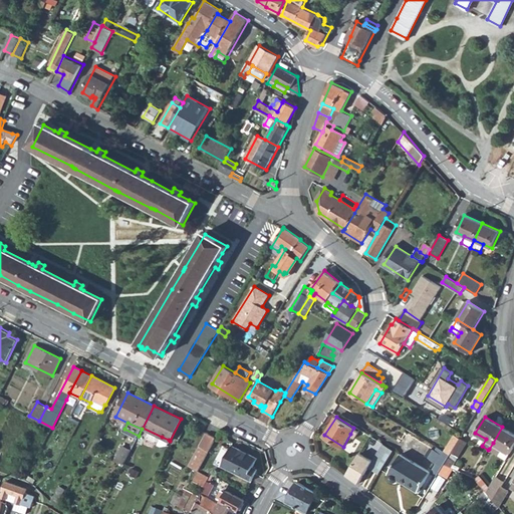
[(493,443),(489,449),(506,459),(513,446),(513,434),(502,427),(493,443)]
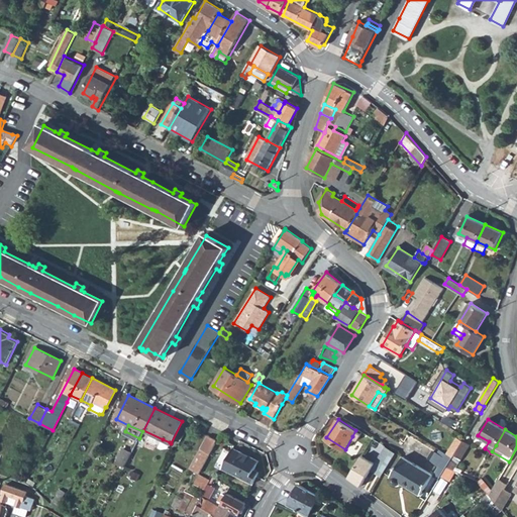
[(355,430),(352,436),(356,439),(360,433),(355,430)]
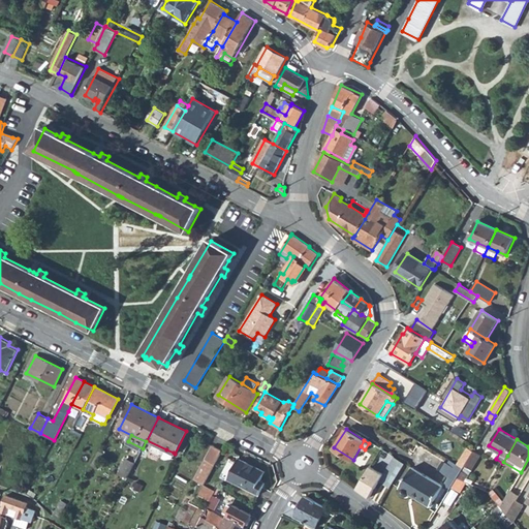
[(213,445),(204,463),(213,468),(222,450),(213,445)]
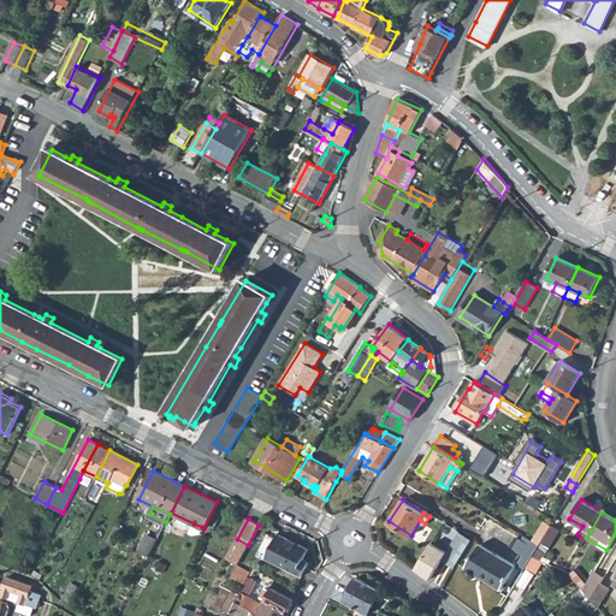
[(202,527),(194,523),(189,532),(193,534),(200,533),(202,527)]
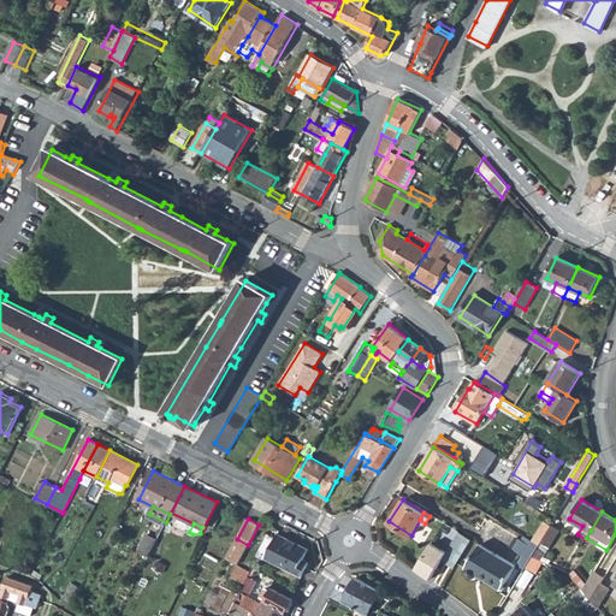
[(540,545),(539,548),(543,550),(546,552),(560,531),(551,526),(548,532),(540,545)]
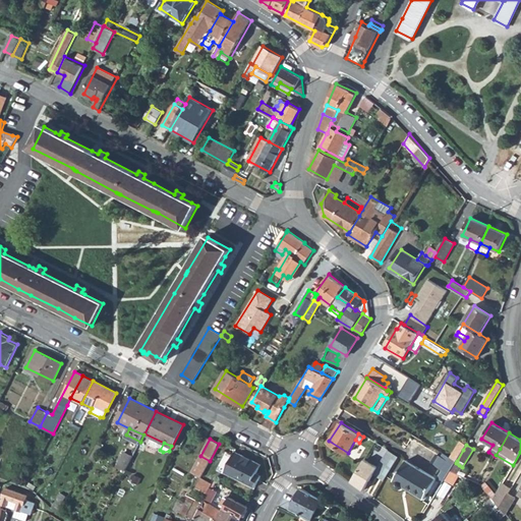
[(458,447),(451,457),(457,461),(463,450),(458,447)]
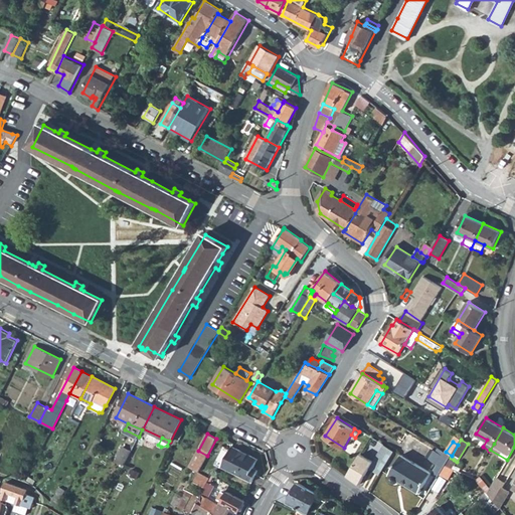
[(94,443),(91,449),(97,453),(100,446),(94,443)]
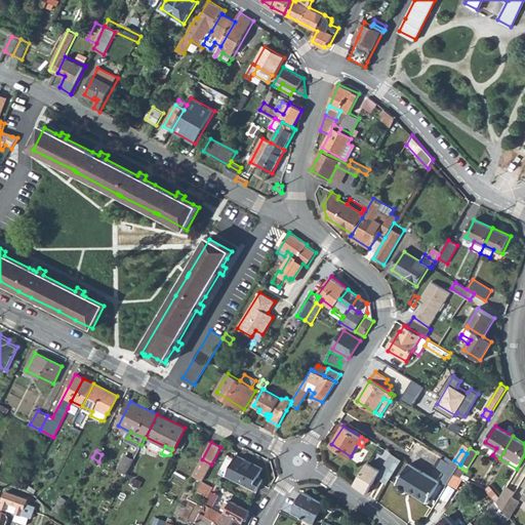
[(389,484),(403,459),(392,453),(377,477),(389,484)]
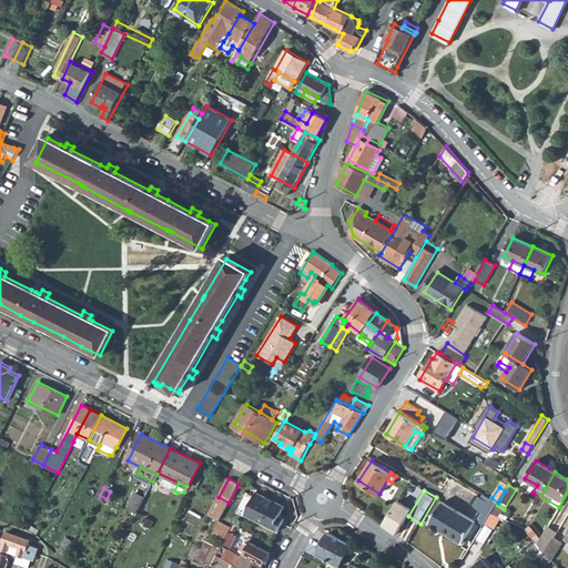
[(129,508),(138,513),(145,497),(137,493),(129,508)]
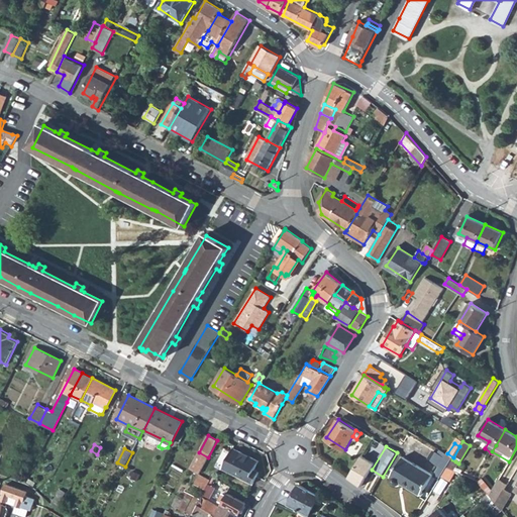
[(233,448),(224,468),(253,483),(259,472),(254,470),(259,460),(233,448)]
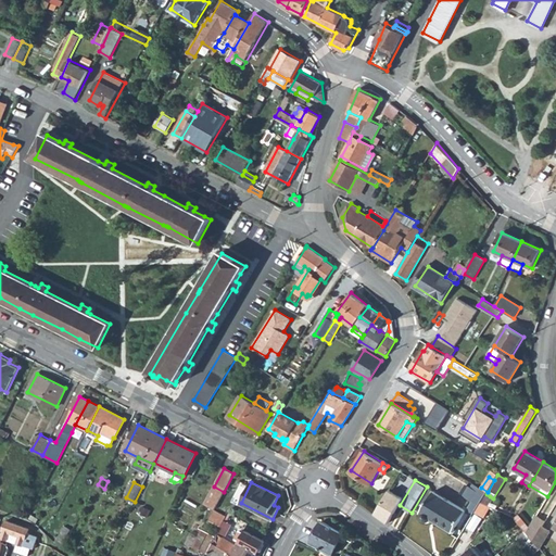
[(468,509),(468,512),(474,515),(481,502),(487,494),(488,492),(481,488),(474,483),(466,497),(472,502),(468,509)]
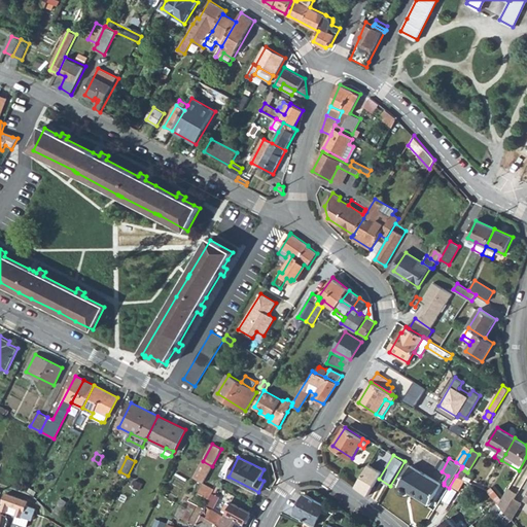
[(203,461),(194,478),(204,483),(212,466),(203,461)]
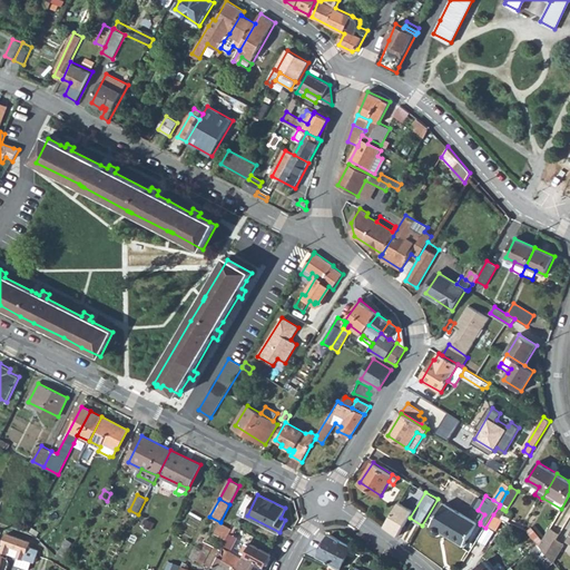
[(414,510),(401,502),(386,527),(400,536),(414,510)]
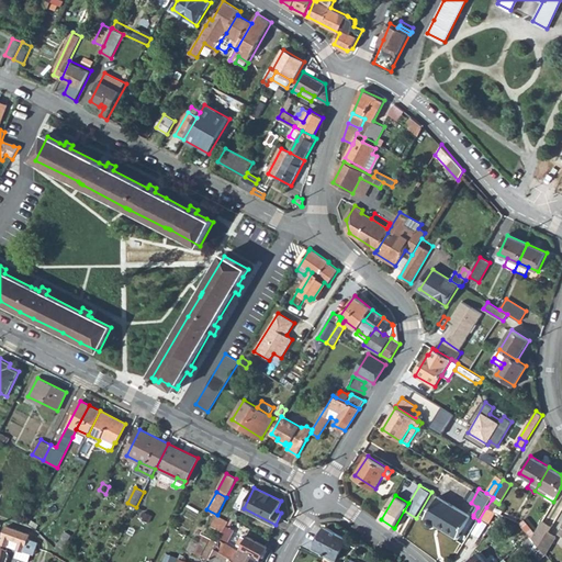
[(470,516),(438,496),(427,514),(425,518),(425,520),(425,521),(426,524),(428,526),(429,527),(430,526),(433,526),(434,526),(435,525),(436,524),(458,537),(470,516)]
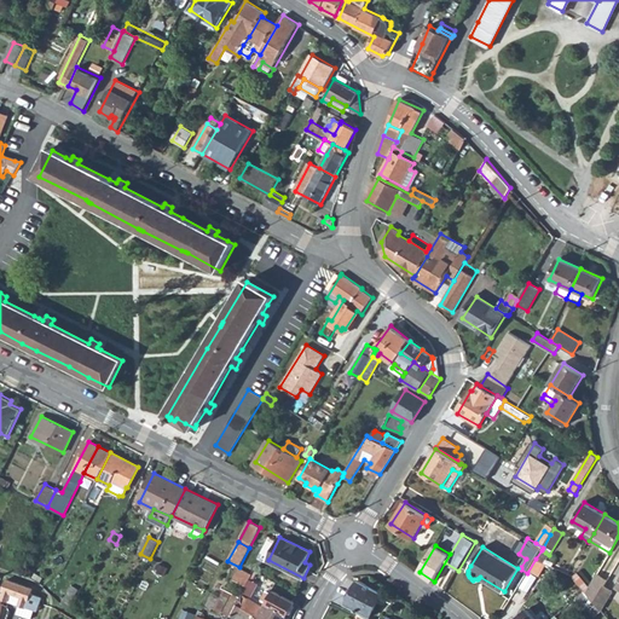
[(239,576),(237,580),(247,586),(252,579),(241,573),(239,576)]
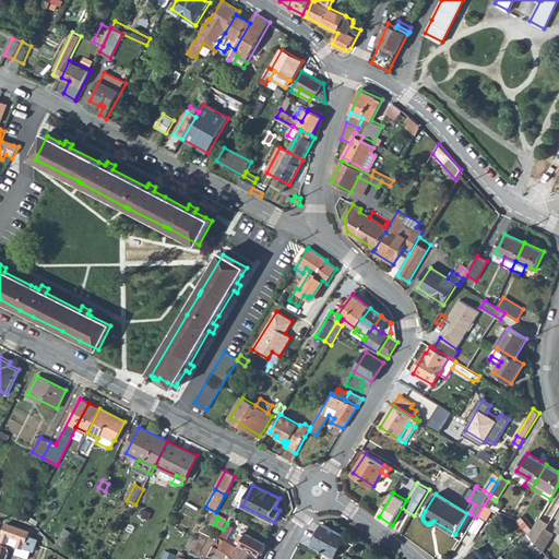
[(540,519),(530,536),(536,544),(545,528),(549,523),(540,519)]
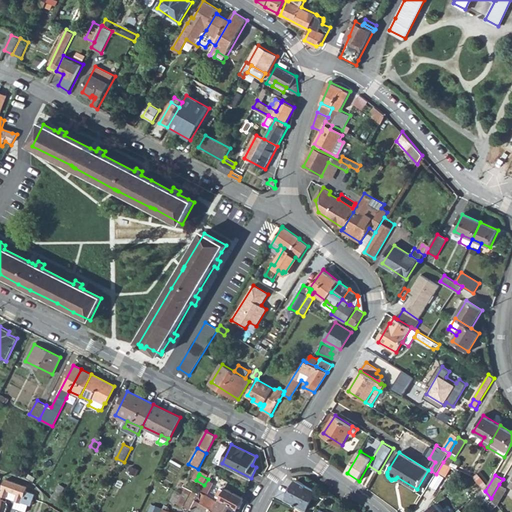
[(3,493),(2,495),(3,496),(12,499),(20,502),(30,505),(32,506),(36,494),(26,490),(27,486),(6,479),(3,493)]
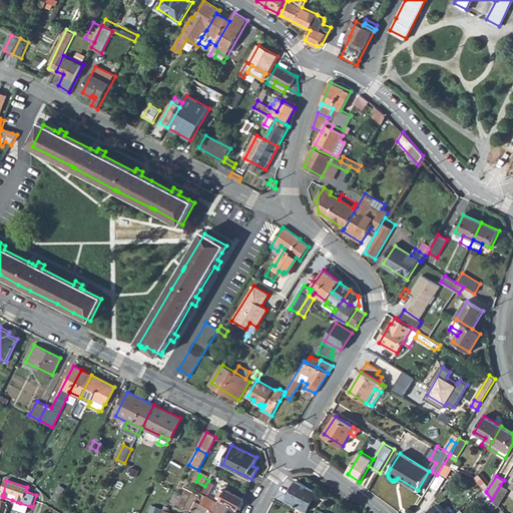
[(204,486),(202,491),(208,494),(214,483),(208,480),(204,486)]
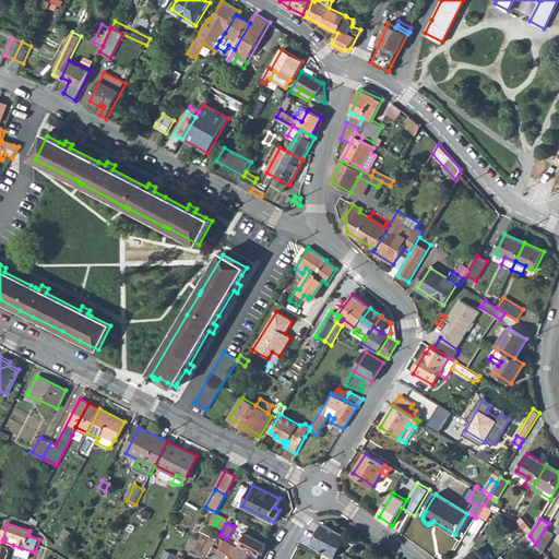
[(346,535),(324,524),(312,546),(334,557),(341,544),(343,540),(346,535)]
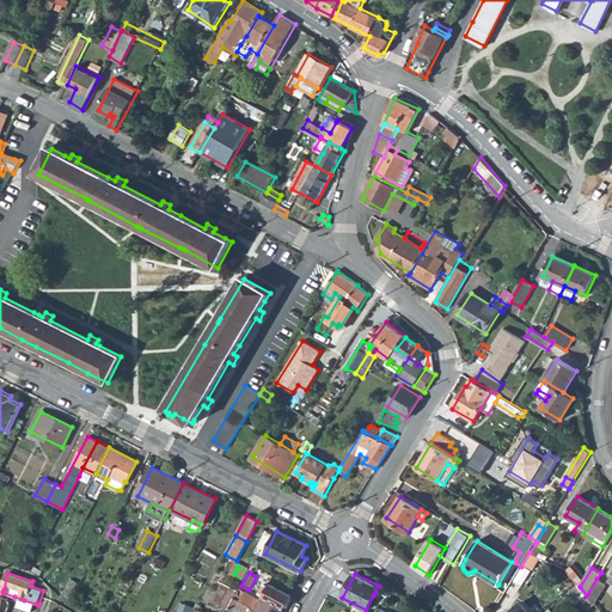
[(72,579),(61,598),(69,603),(74,595),(72,593),(78,582),(72,579)]
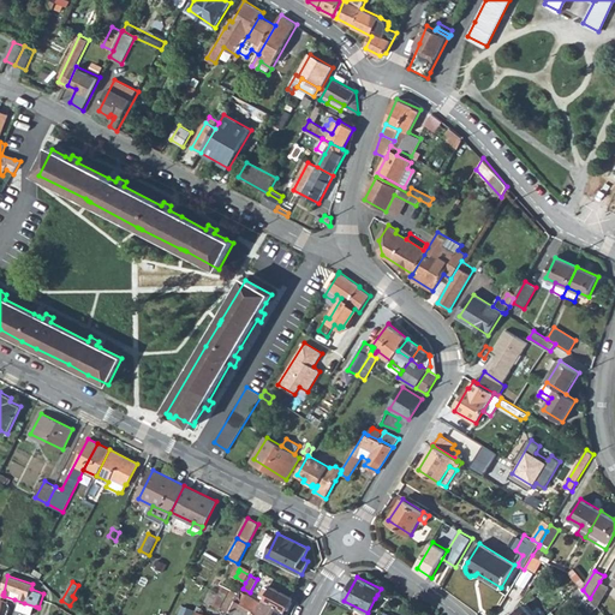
[(599,581),(590,598),(597,605),(608,587),(599,581)]
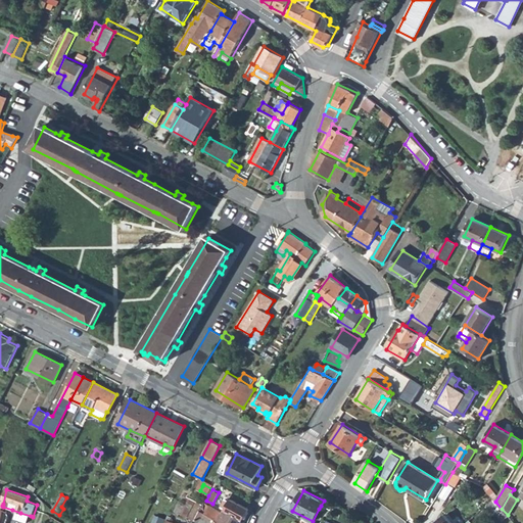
[(193,500),(192,502),(193,504),(202,508),(203,506),(203,505),(193,500)]
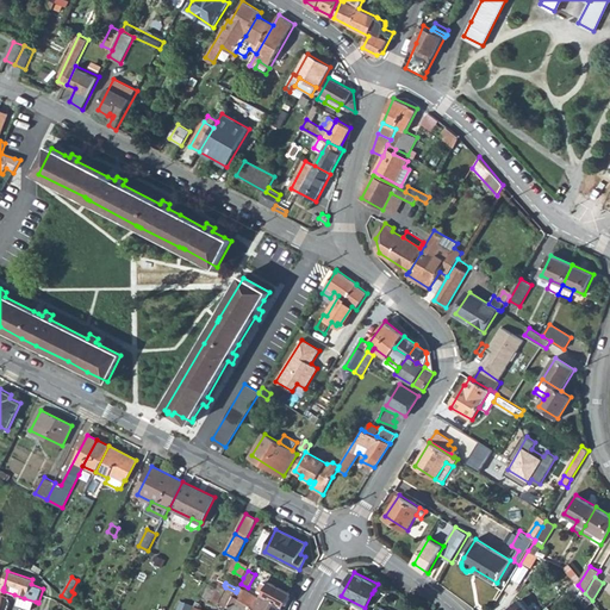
[(237,589),(237,590),(241,592),(240,595),(242,595),(240,598),(250,605),(251,604),(257,609),(256,609),(278,609),(281,604),(285,607),(291,595),(269,583),(261,598),(240,585),(237,589)]
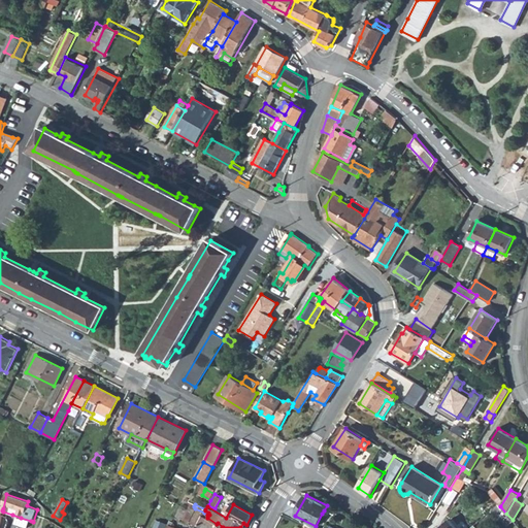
[(182,506),(177,516),(185,520),(190,510),(182,506)]
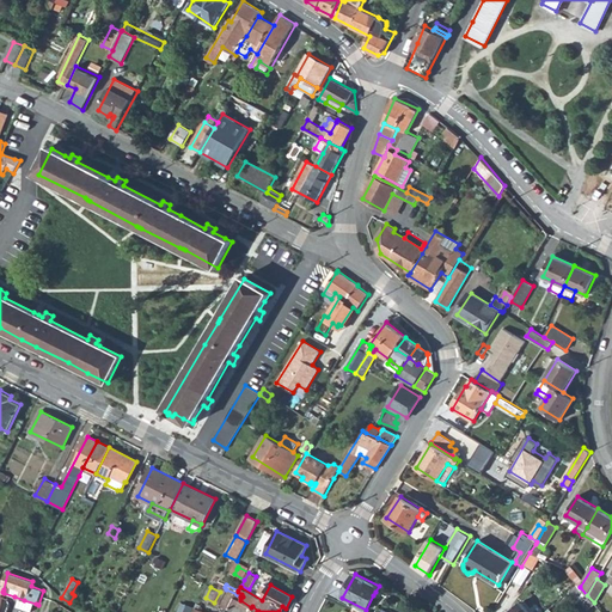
[(226,589),(219,605),(228,610),(230,607),(236,611),(257,611),(258,611),(252,606),(251,607),(240,600),(243,597),(240,597),(242,594),(238,592),(237,594),(226,589)]
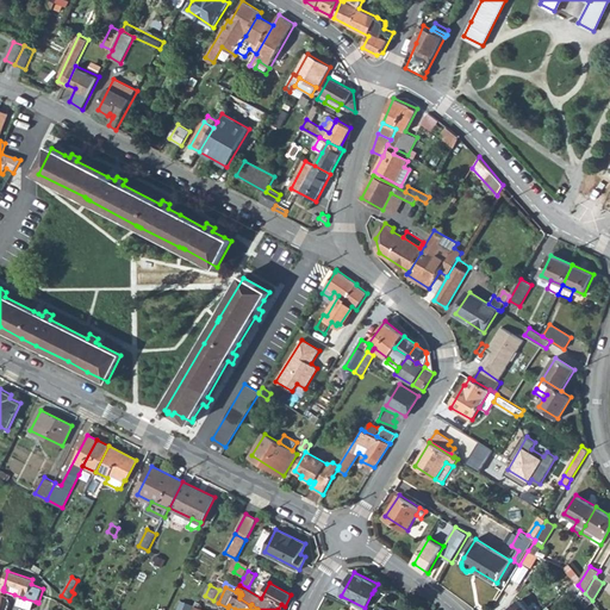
[(32,609),(36,602),(24,598),(20,607),(31,609),(32,609)]
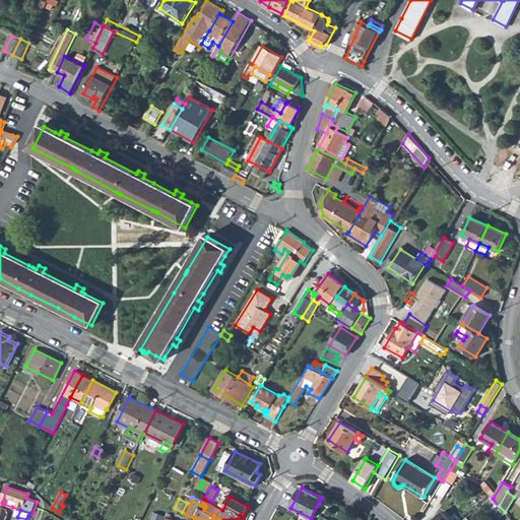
[(433,519),(450,519),(443,511),(433,519)]
